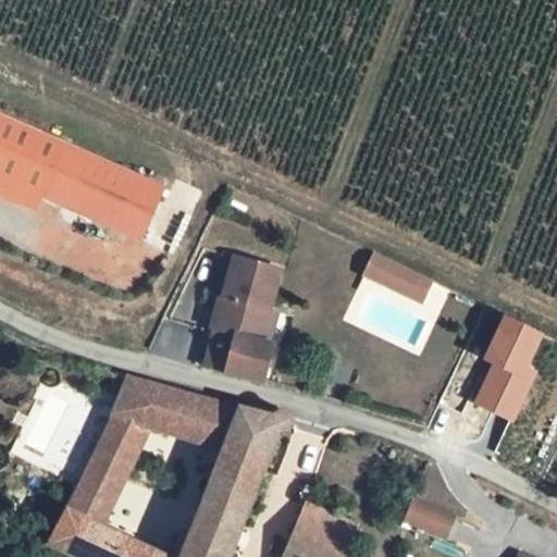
[(165,186),(0,113),(0,177),(141,240),(165,186)]
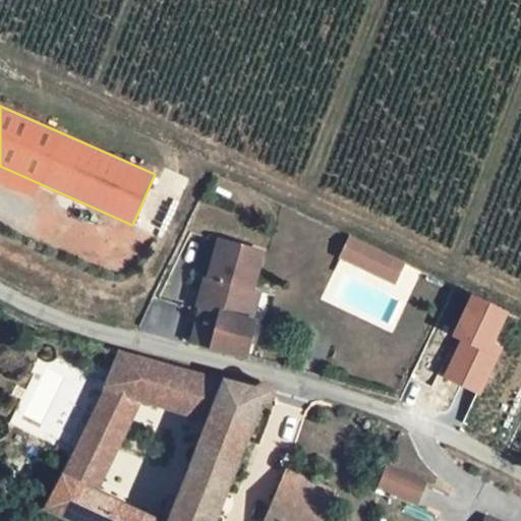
[(347,235),(337,261),(396,284),(406,258),(347,235)]
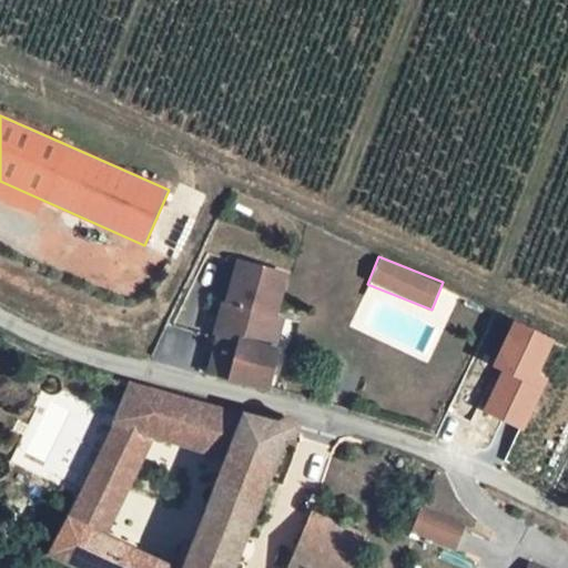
[(220,334),(210,373),(265,387),(275,350),(274,350),(267,347),(274,317),(286,274),(240,261),(220,334)]
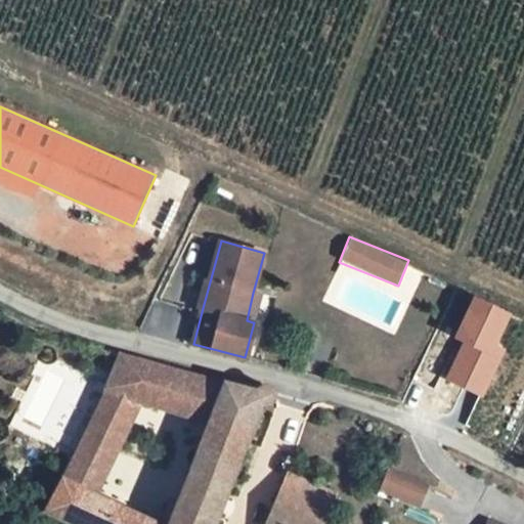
[(261,295),(253,293),(247,320),(253,322),(261,295)]
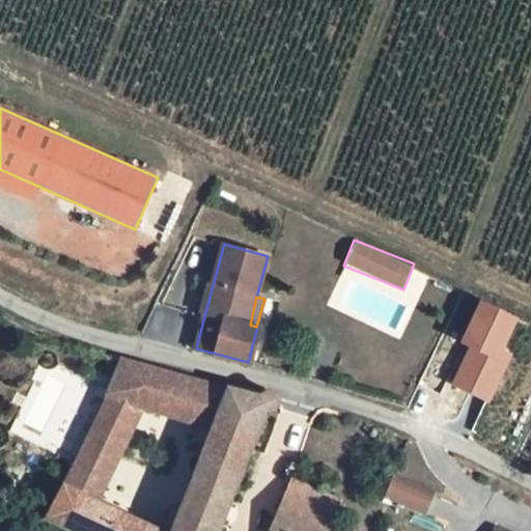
[(64,484),(48,516),(78,530),(218,530),(266,410),(270,410),(276,408),(278,403),(279,400),(278,395),(274,391),(270,390),(268,390),(263,391),(261,393),(259,398),(123,359),(108,394),(142,406),(213,427),(180,511),(172,530),(160,530),(95,500),(64,484)]
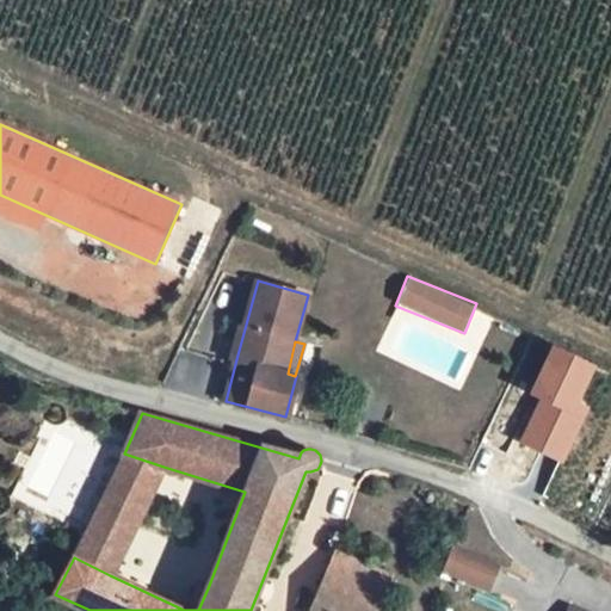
[(110,575),(164,467),(124,454),(107,493),(74,557),(110,575)]
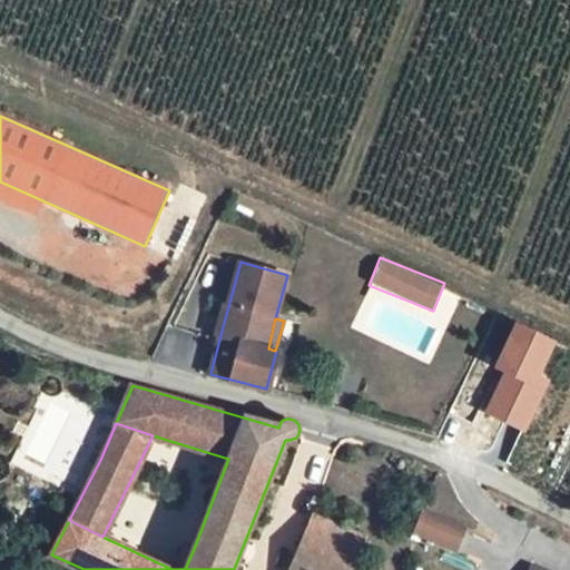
[(395,462),(397,468),(399,469),(402,470),(404,468),(405,464),(405,460),(402,458),(399,458),(395,459),(395,461),(395,462)]
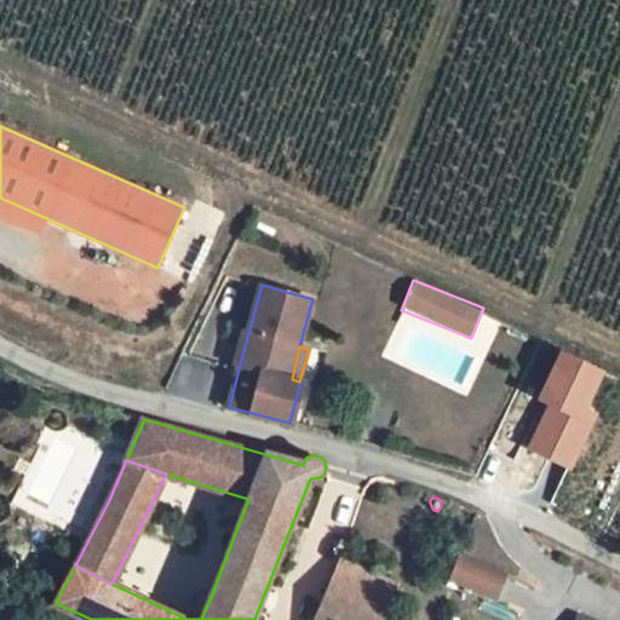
[(458,552),(446,581),(497,601),(507,570),(458,552)]
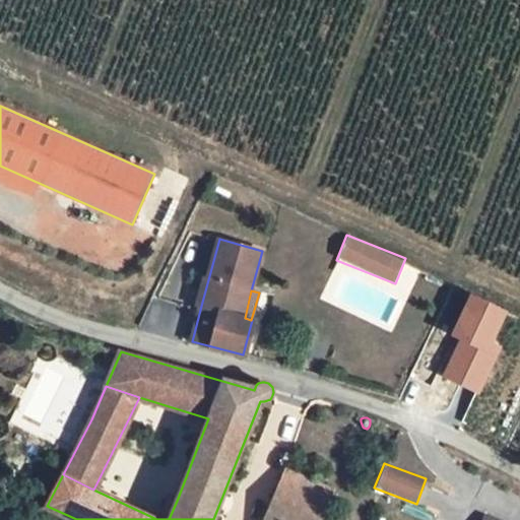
[(321,519),(334,490),(286,469),(263,519),(321,519)]
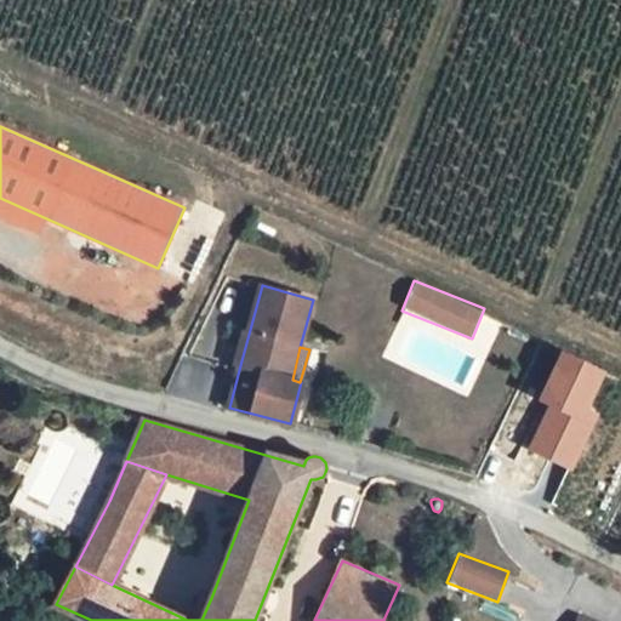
[(203,594),(192,620),(201,620),(211,598),(203,594)]
